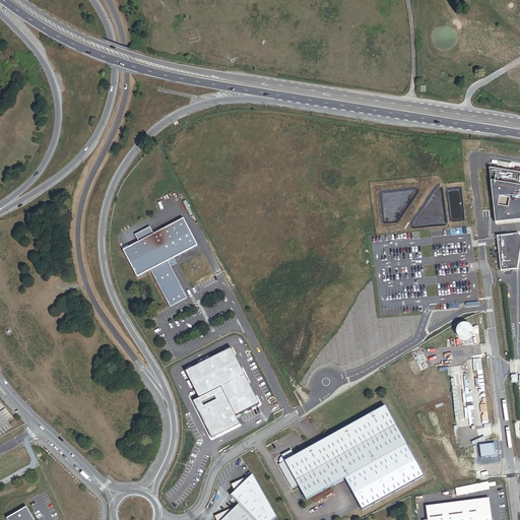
[(519,172),(488,168),(494,222),(519,219),(519,172)]
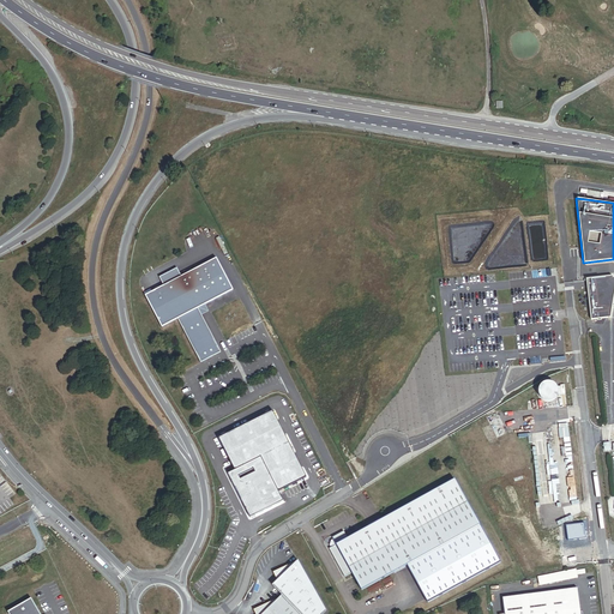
[(146,293),(163,324),(178,315),(197,306),(232,288),(215,257),(181,275),(164,284),(146,293)]
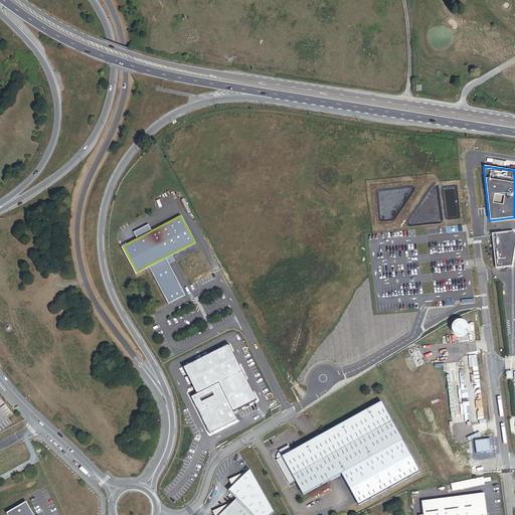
[(149,225),(135,232),(138,238),(152,230),(149,225)]
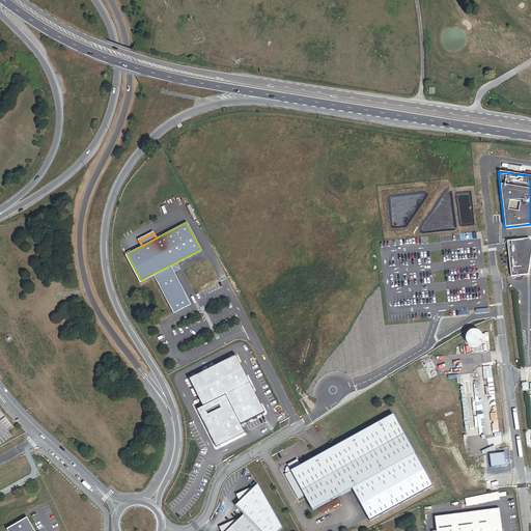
[(530,241),(528,239),(506,241),(510,277),(527,275),(530,251),(530,241)]
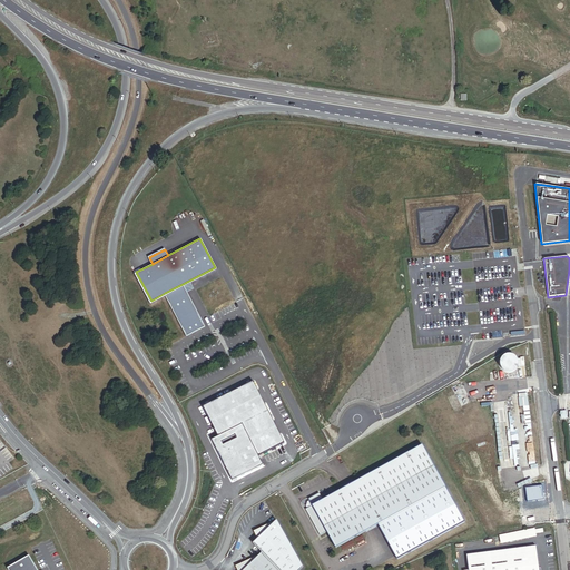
[(187,335),(205,326),(183,284),(165,293),(187,335)]
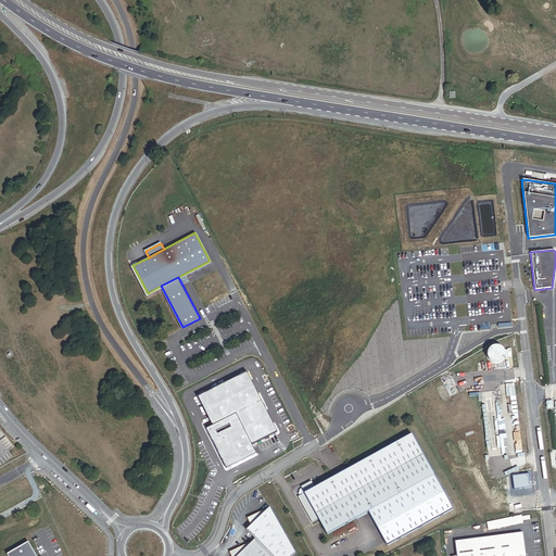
[(489,365),(505,366),(506,349),(490,349),(489,365)]
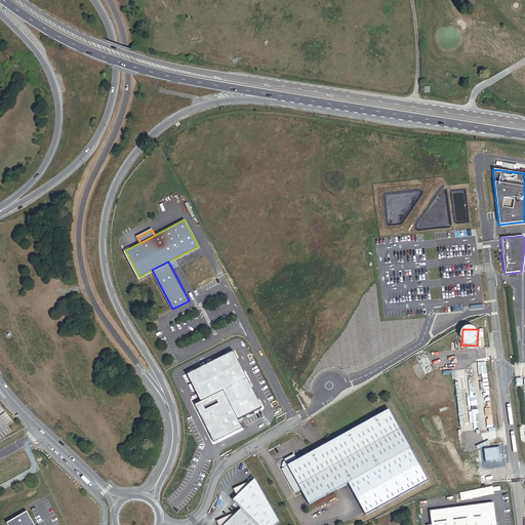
[(201,403),(195,406),(214,443),(242,429),(238,420),(263,408),(233,351),(187,374),(201,403)]
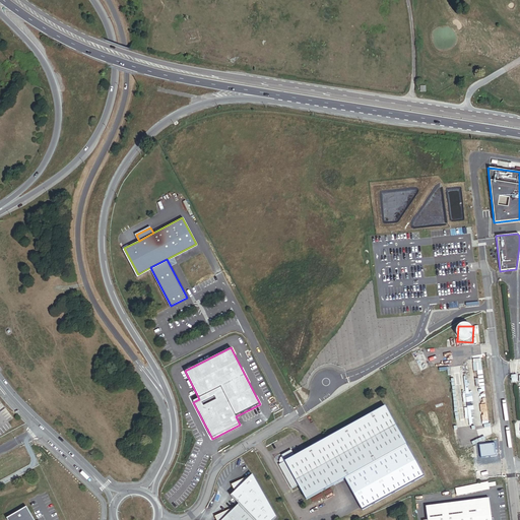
[(420,372),(430,368),(419,349),(411,353),(420,372)]
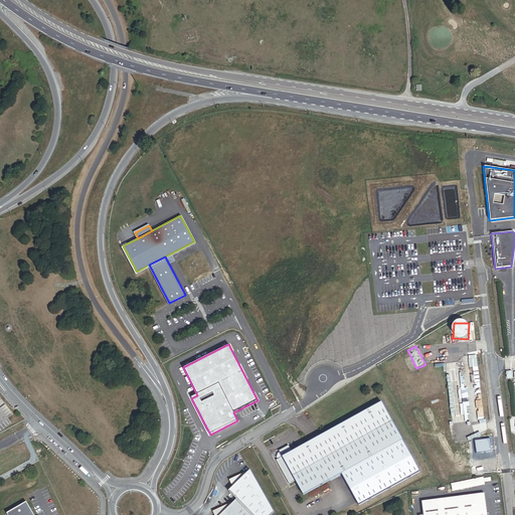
[(469,356),(469,368),(474,368),(474,371),(478,371),(477,356),(469,356)]
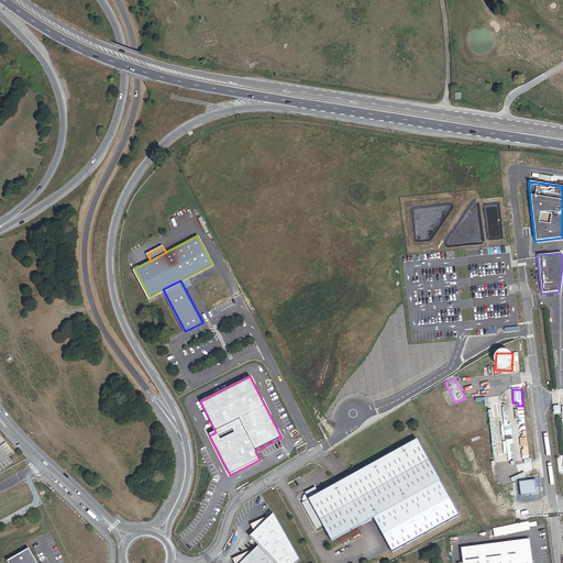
[(460,516),(439,482),(417,440),(319,494),(316,487),(306,494),(306,495),(309,499),(302,503),(301,504),(312,523),(320,520),(331,541),(373,517),(393,552),(460,516)]
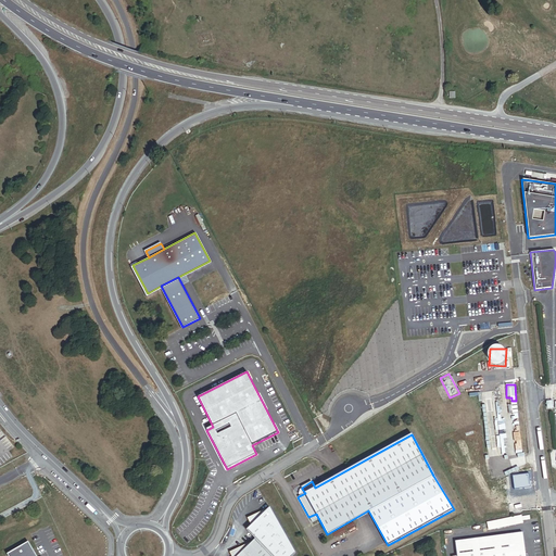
[(249,518),(252,526),(247,530),(255,540),(251,544),(250,543),(230,553),(231,555),(292,555),(295,554),(269,507),(268,509),(267,509),(249,518)]
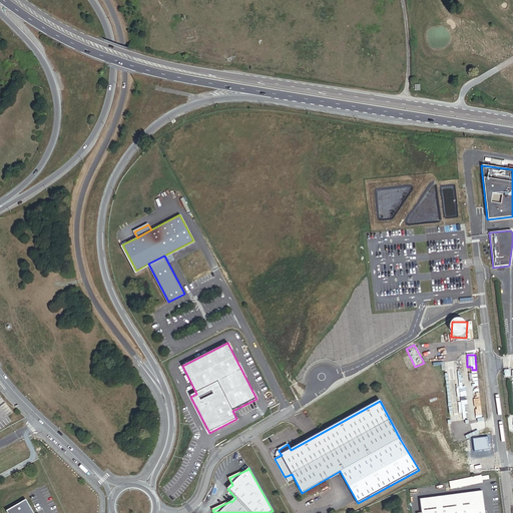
[(484,494),(483,488),(421,496),(421,502),(484,494)]
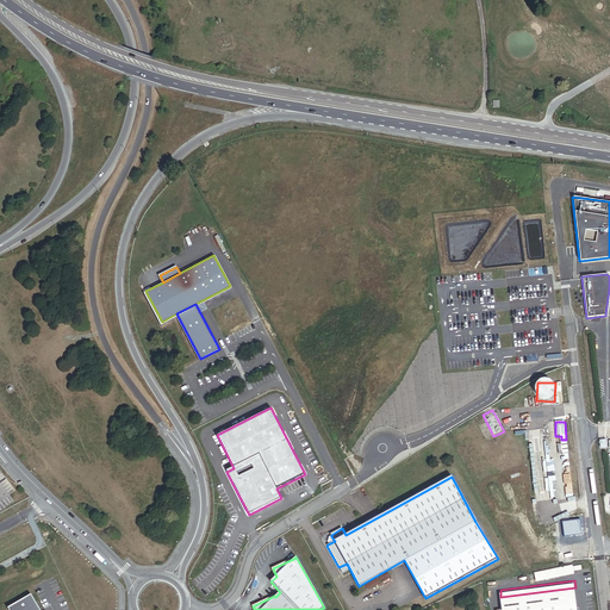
[(578,609),(576,587),(500,597),(502,609),(578,609)]
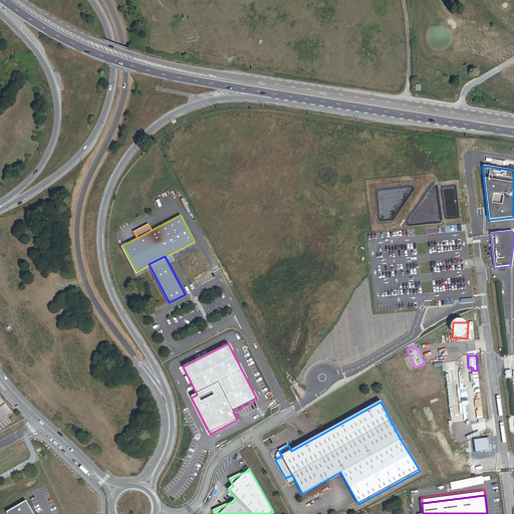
[(31,513),(26,504),(9,513),(31,513)]
